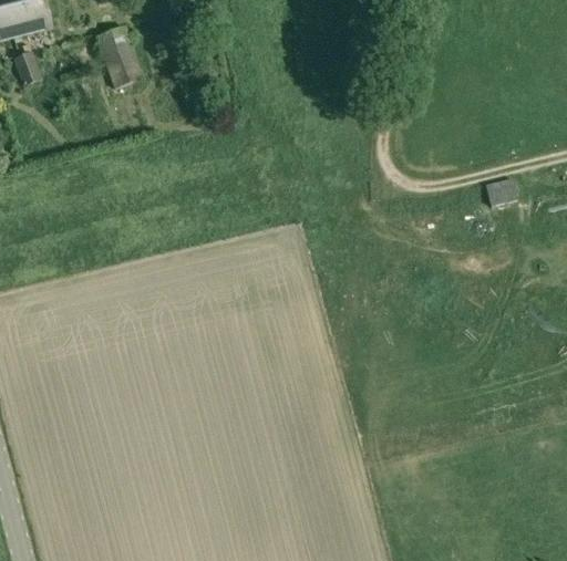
[(0,0),(0,39),(51,26),(43,0),(0,0)]
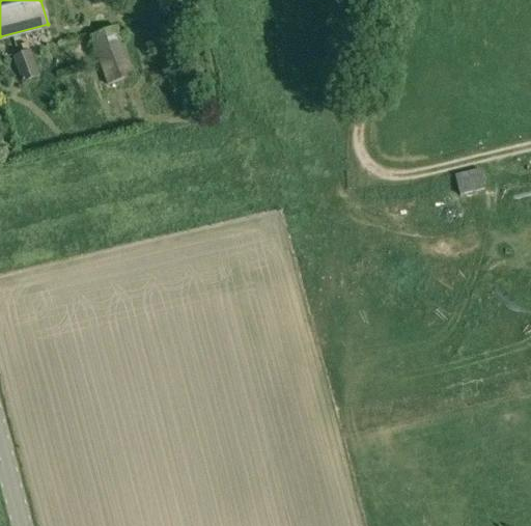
[(89,32),(107,82),(135,73),(117,23),(89,32)]
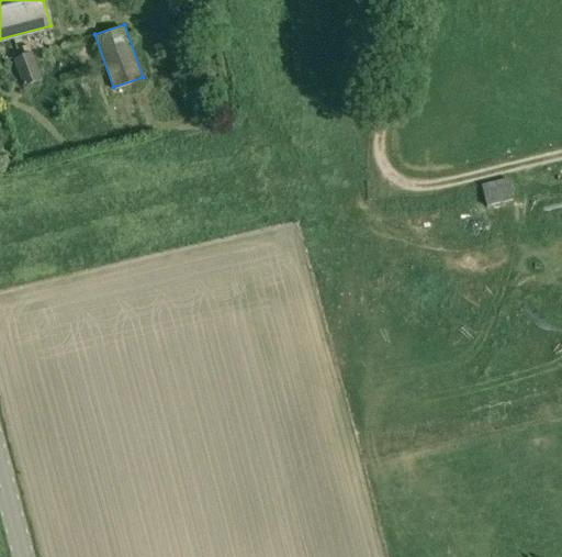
[(32,49),(12,57),(22,85),(43,77),(32,49)]
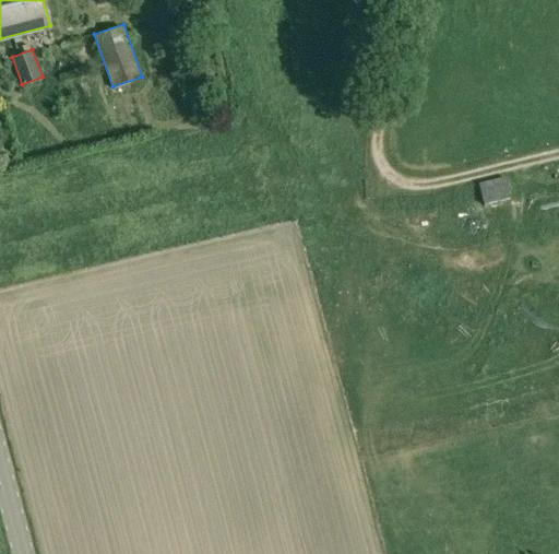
[(3,66),(0,68),(0,85),(0,87),(11,81),(3,66)]
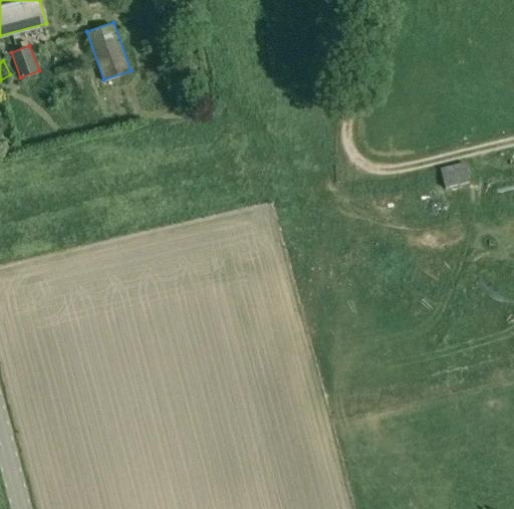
[(445,184),(469,178),(465,161),(441,167),(445,184)]
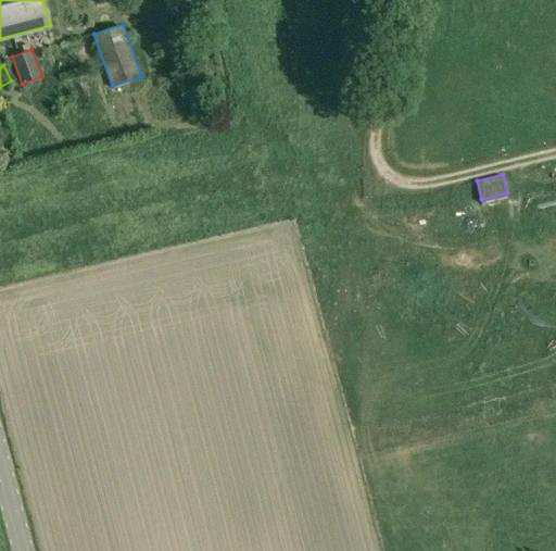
All buildings are outlined.
